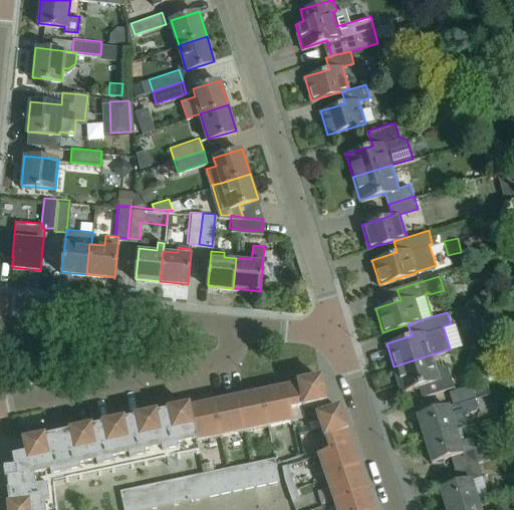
[(432,354),(394,366),(402,390),(418,385),(422,396),(454,386),(447,364),(436,367),(432,354)]
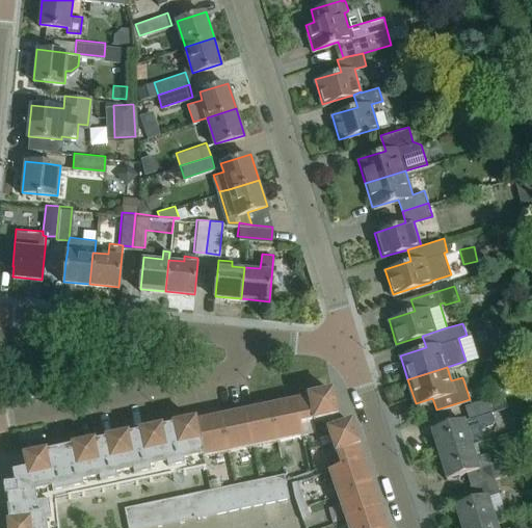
[(333,442),(356,433),(351,420),(339,425),(337,415),(338,415),(333,390),(308,395),(309,396),(304,397),(310,421),(328,417),(330,427),(327,428),(333,442)]
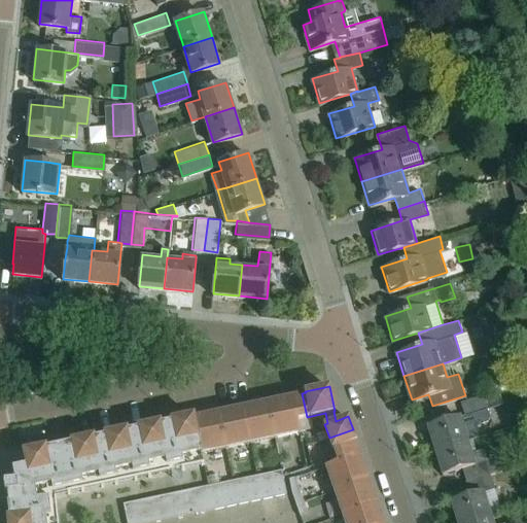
[(299,419),(307,417),(302,393),(275,398),(282,434),(301,430),(299,419)]
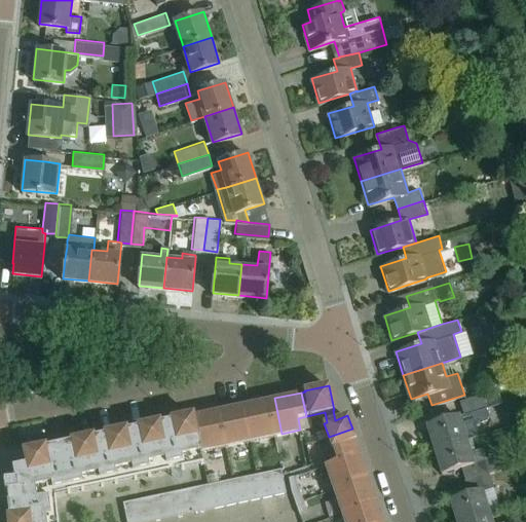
[(434,448),(466,438),(478,435),(474,422),(486,419),(488,414),(486,406),(482,393),(460,400),(464,412),(426,424),(434,448)]
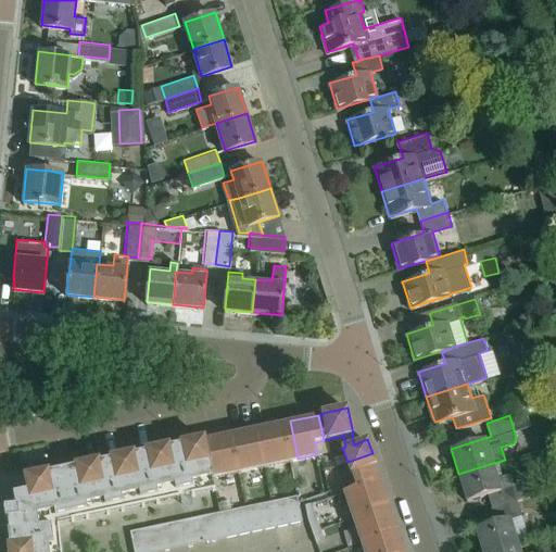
[(269,465),(298,459),(290,421),(262,427),(269,465)]
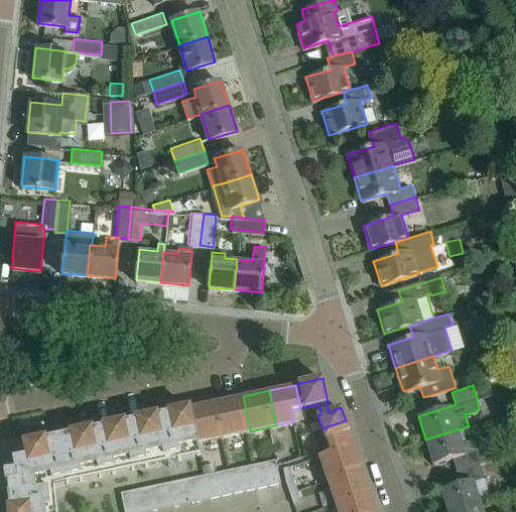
[(224,436),(250,431),(243,396),(217,401),(224,436)]
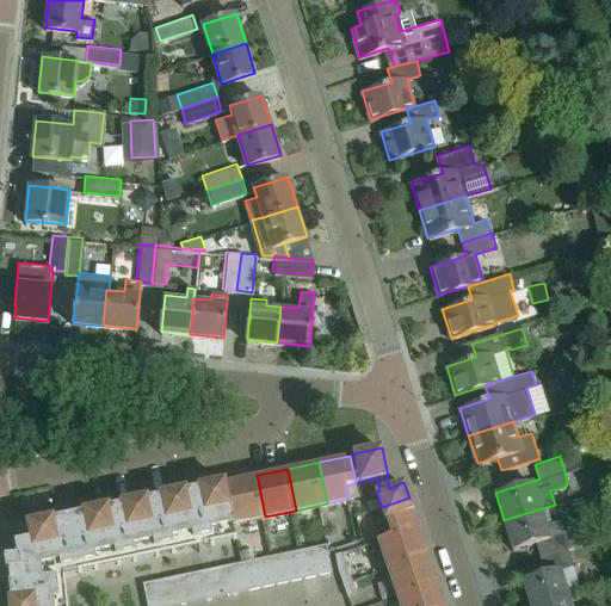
[(234,524),(265,517),(257,475),(224,482),(234,524)]
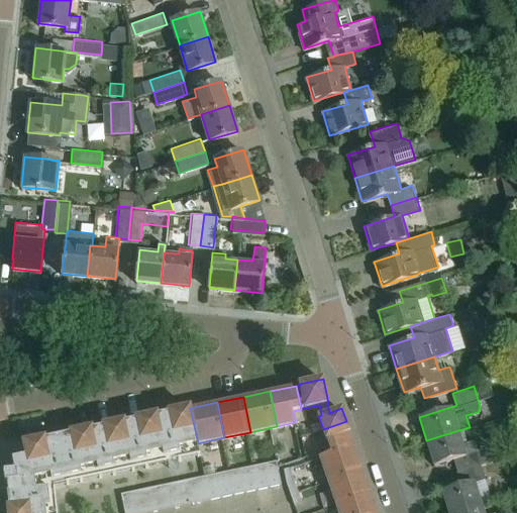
[(198,443),(190,408),(190,406),(168,411),(169,412),(158,415),(158,413),(135,418),(135,419),(124,422),(124,420),(102,425),(103,426),(92,428),(92,427),(70,432),(70,433),(45,438),(44,437),(23,442),(25,455),(12,458),(14,471),(3,472),(4,482),(7,482),(8,492),(7,492),(8,506),(7,506),(7,512),(57,512),(54,485),(131,469),(200,454),(198,443)]
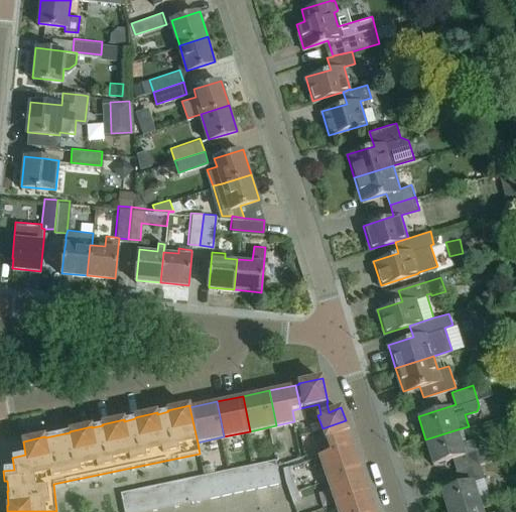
[(330,451),(352,443),(348,430),(349,430),(346,420),(323,428),(330,451)]
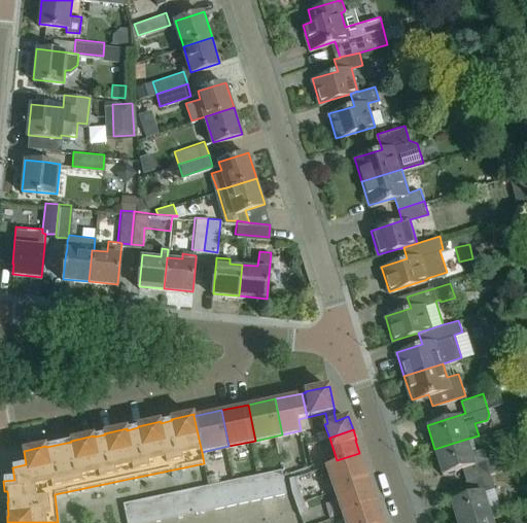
[(466,480),(490,473),(490,472),(505,466),(501,453),(485,458),(482,447),(470,451),(467,439),(434,449),(443,473),(462,466),(466,480)]
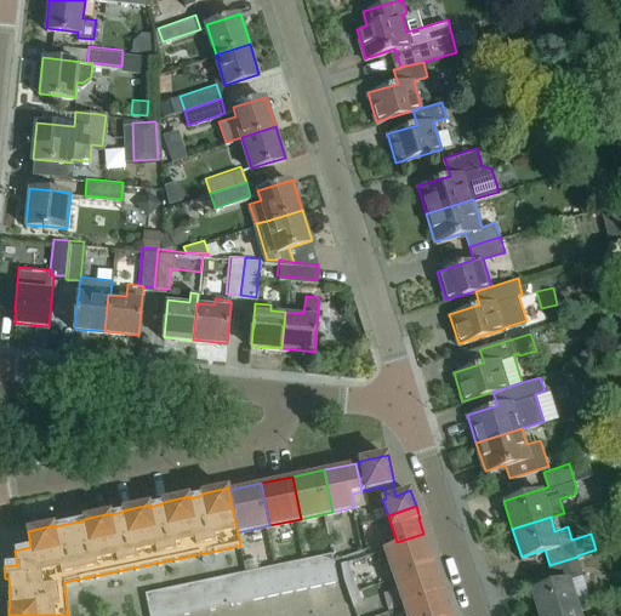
[(393,576),(433,563),(423,534),(397,542),(383,547),(393,576)]
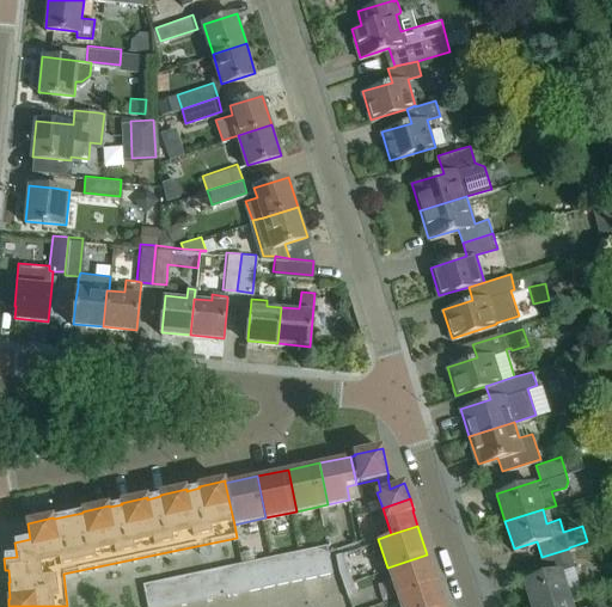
[(305,549),(311,576),(332,571),(326,544),(305,549)]
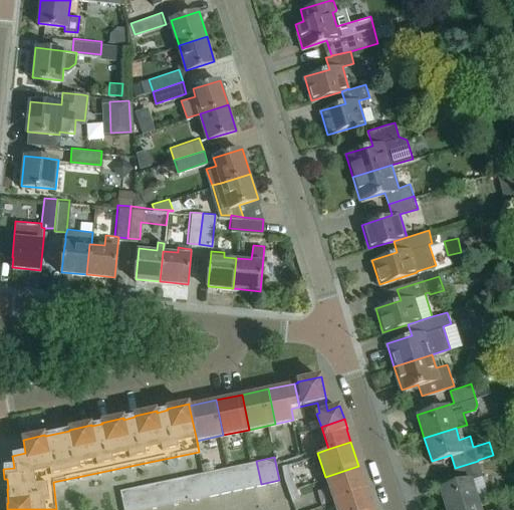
[(235,490),(261,484),(256,461),(230,466),(235,490)]
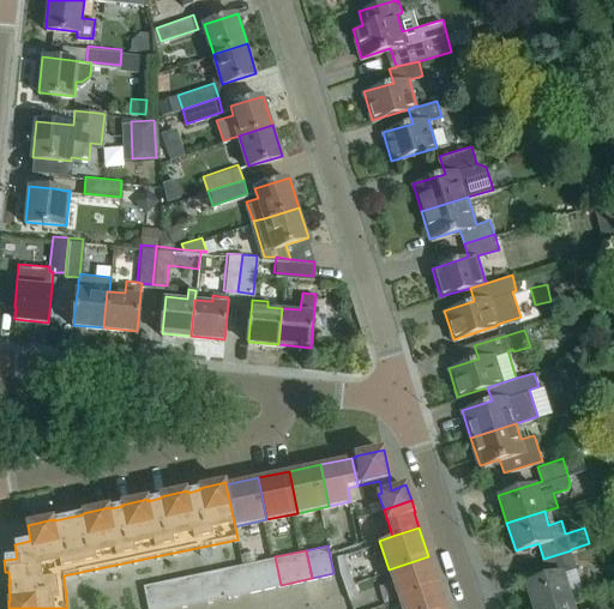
[(533,608),(535,608),(571,598),(563,572),(576,567),(571,550),(543,559),(548,574),(525,582),(533,608)]
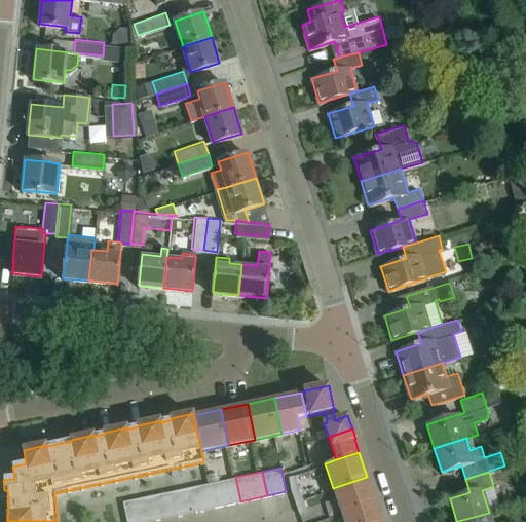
[(295,501),(303,498),(299,487),(296,474),(289,476),(291,489),(295,501)]
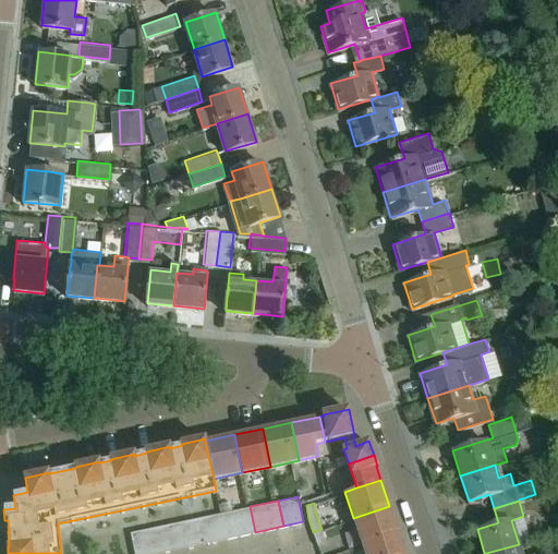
[(226,538),(255,532),(250,506),(220,513),(226,538)]
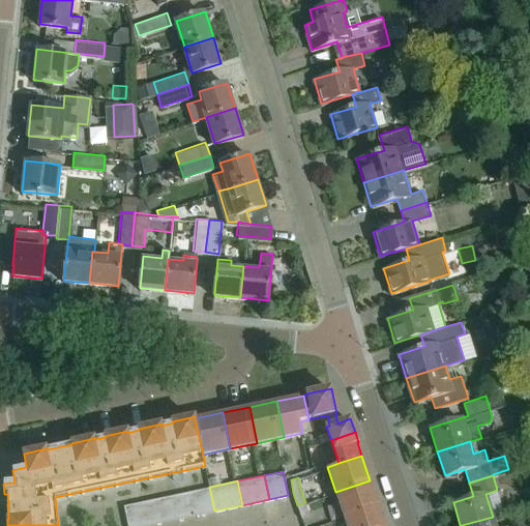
[(344,516),(378,504),(370,480),(335,492),(344,516)]
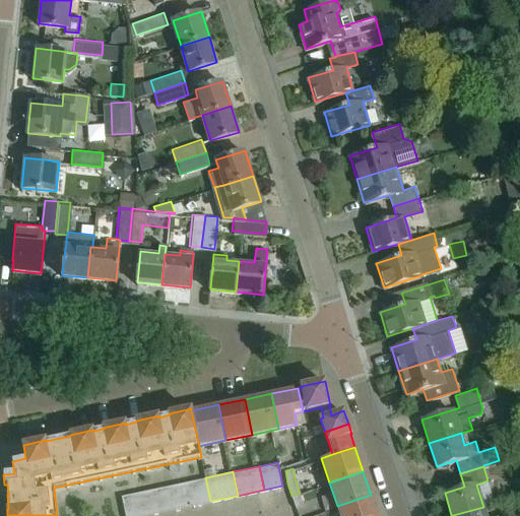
[(139,515),(210,501),(205,477),(121,495),(125,515),(139,515)]
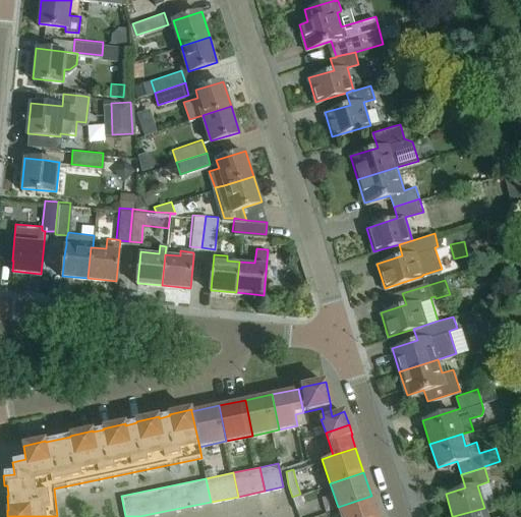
[(300,494),(292,497),(296,508),(304,505),(300,494)]
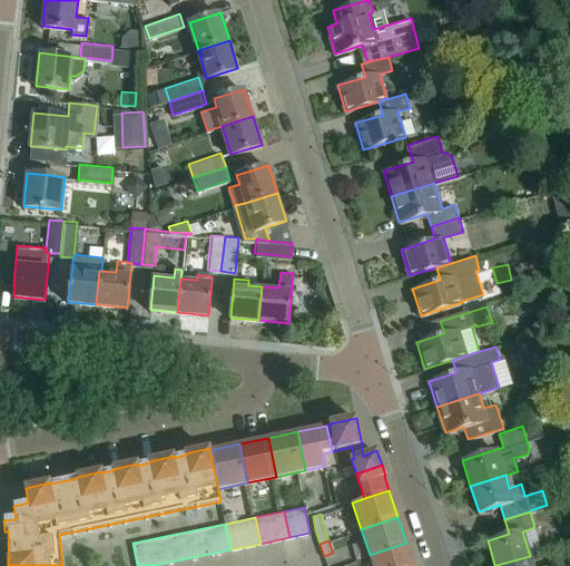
[(373,565),(414,565),(406,543),(370,555),(373,565)]
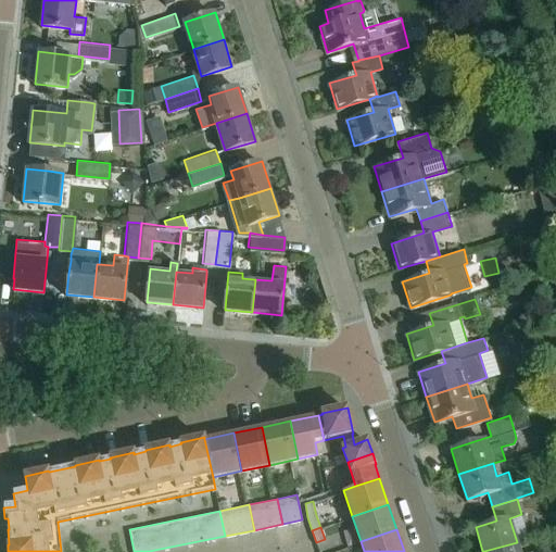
[(520,551),(517,542),(484,551),(533,551),(528,551),(520,551)]
